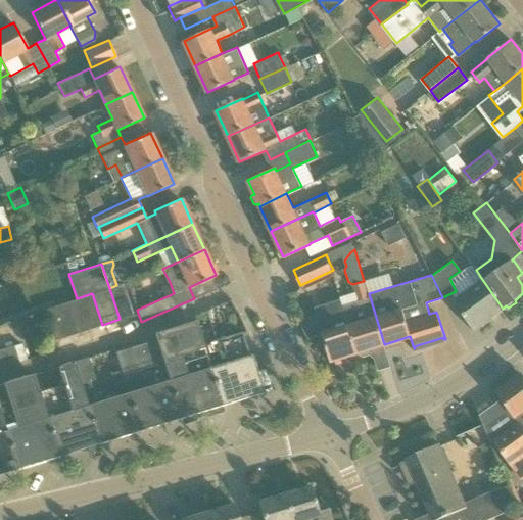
[(481,278),(459,295),(455,298),(464,312),(462,314),(473,329),(491,317),(490,313),(501,305),(481,278)]
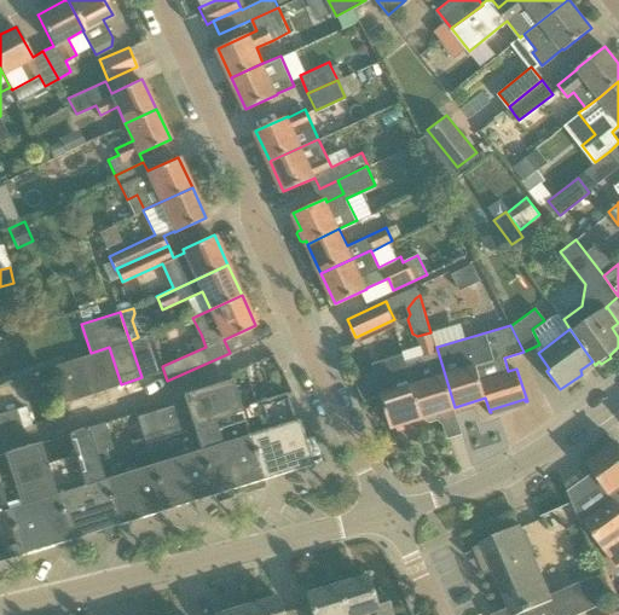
[(437,347),(431,332),(417,336),(423,354),(405,360),(406,365),(423,417),(426,417),(431,421),(438,418),(439,412),(455,407),(437,347)]
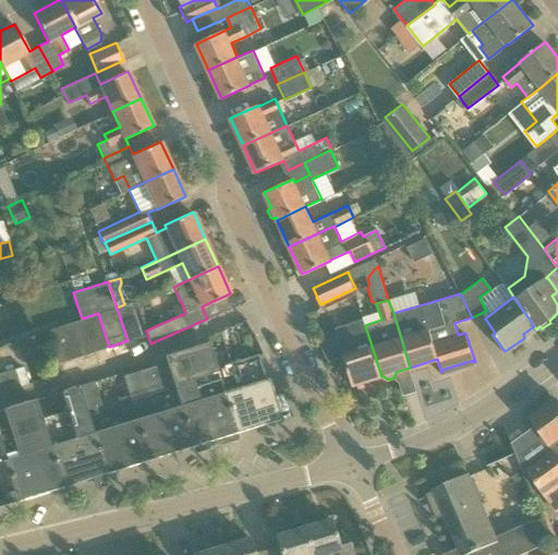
[(132,302),(124,304),(117,308),(128,340),(143,336),(132,302)]
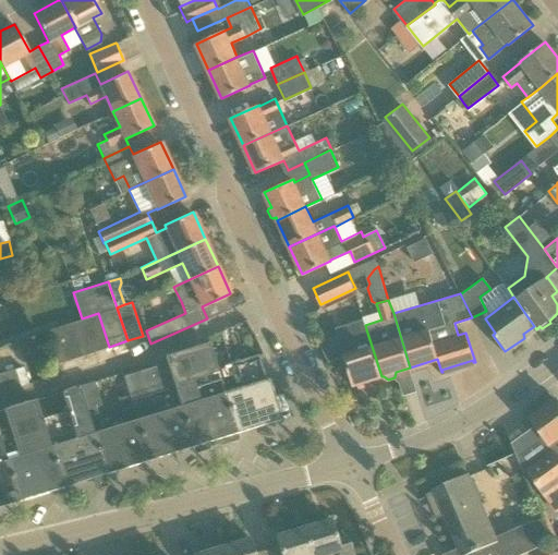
[(98,313),(82,318),(72,322),(83,354),(109,347),(98,313)]
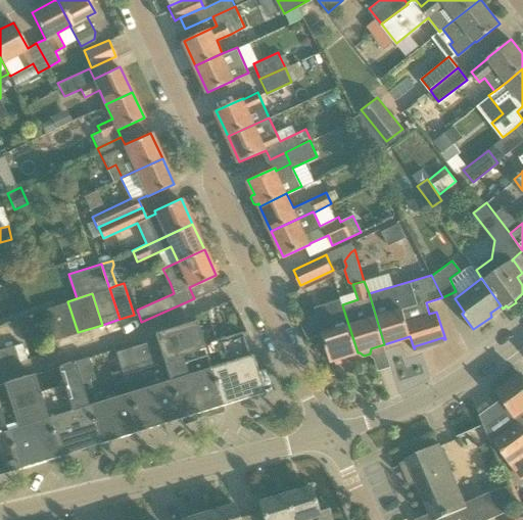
[(54,340),(78,332),(67,301),(44,309),(54,340)]
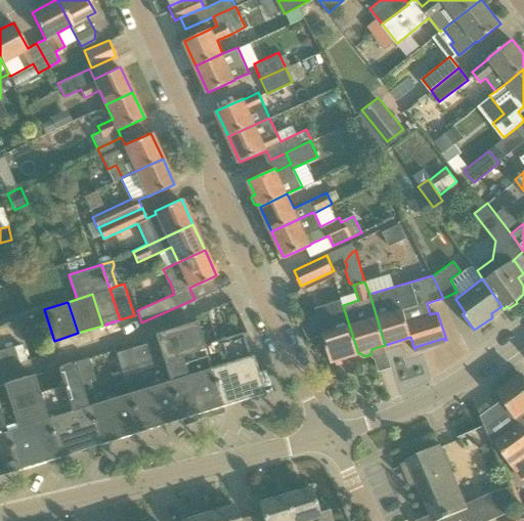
[(332,361),(358,353),(344,309),(301,322),(309,339),(323,335),(332,361)]
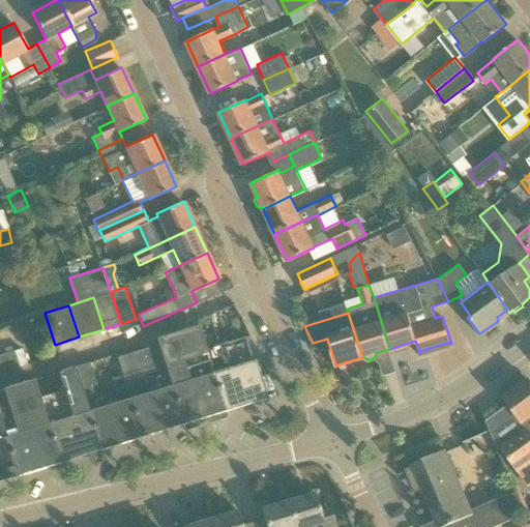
[(225,410),(224,406),(213,372),(205,348),(206,348),(199,324),(157,337),(159,343),(184,422),(225,410)]
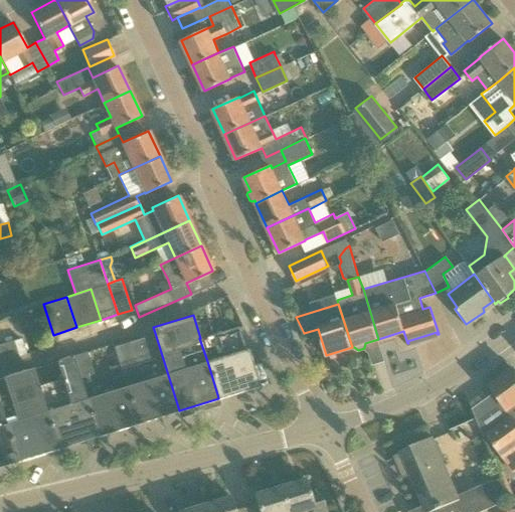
[(237,326),(200,338),(199,338),(207,361),(244,349),(237,326)]
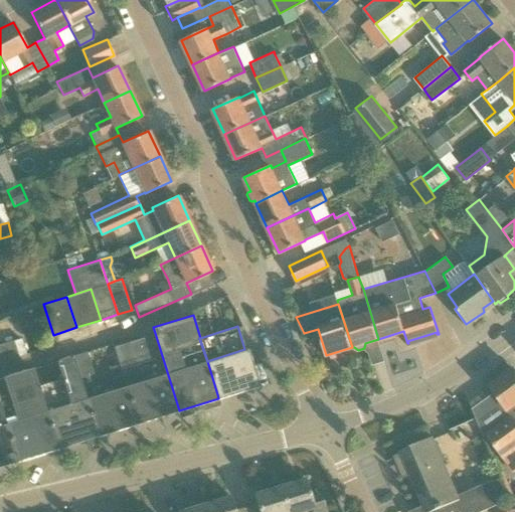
[(127,385),(137,418),(139,423),(179,410),(155,333),(114,345),(120,363),(123,374),(127,385)]
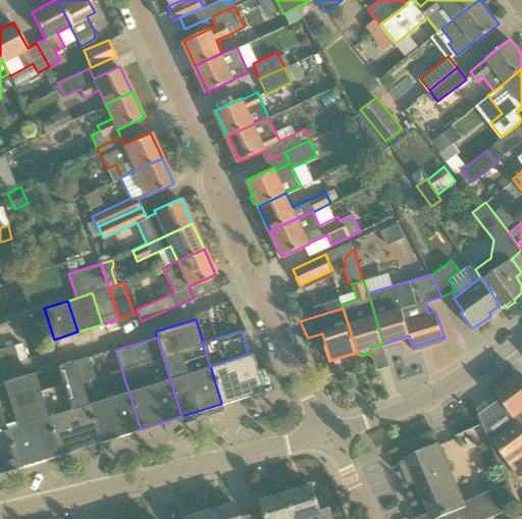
[(11,345),(0,348),(0,366),(16,361),(11,345)]
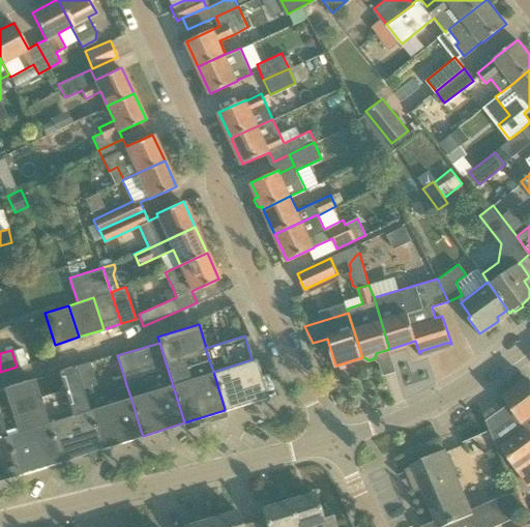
[(255,358),(252,359),(213,372),(224,406),(225,410),(267,398),(255,358)]
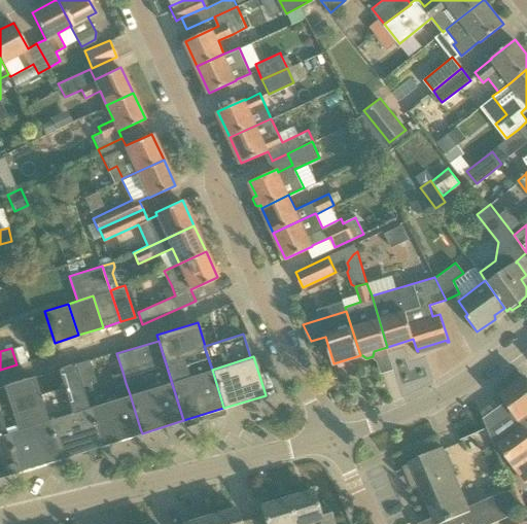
[(59,369),(65,389),(40,396),(58,454),(99,442),(84,396),(74,363),(59,369)]
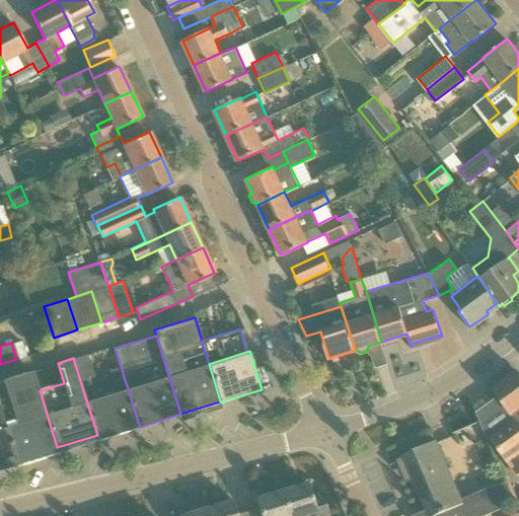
[(114,380),(124,377),(121,366),(109,369),(114,380)]
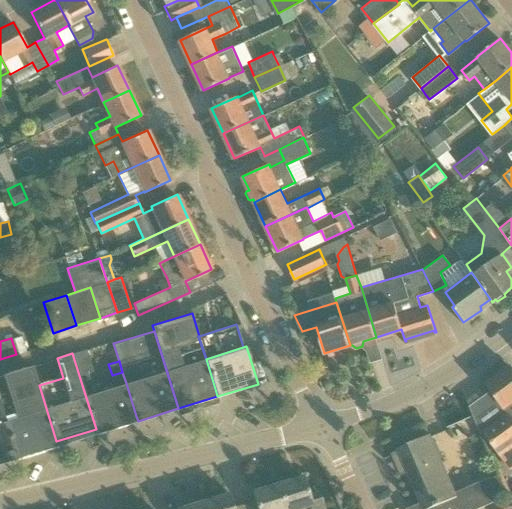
[(58,446),(56,441),(39,385),(33,365),(0,375),(0,402),(6,421),(17,459),(58,446)]
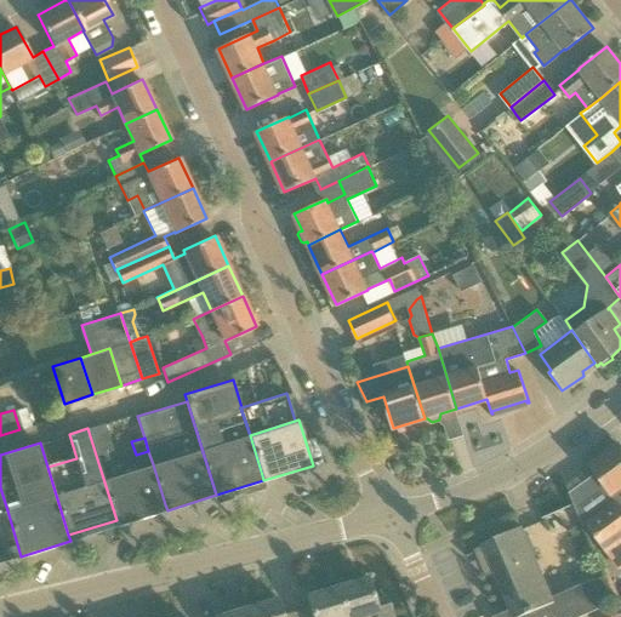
[(591,464),(611,493),(615,498),(585,520),(620,567),(620,565),(620,445),(620,444),(591,464)]
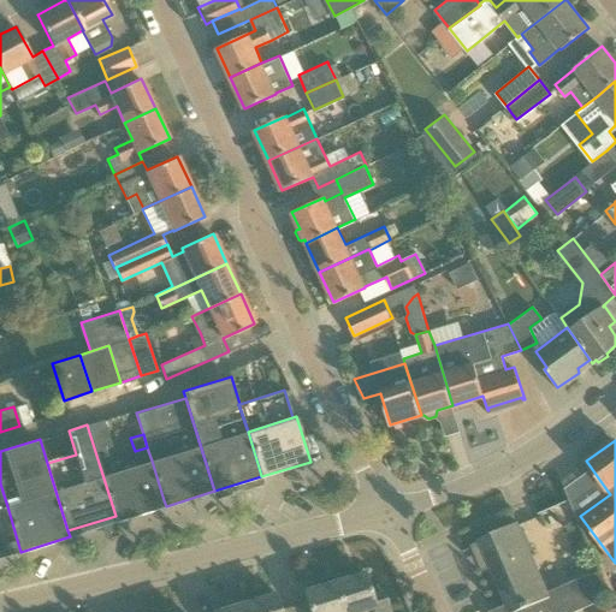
[(99,463),(116,516),(118,522),(166,506),(164,500),(152,461),(134,467),(130,453),(99,463)]
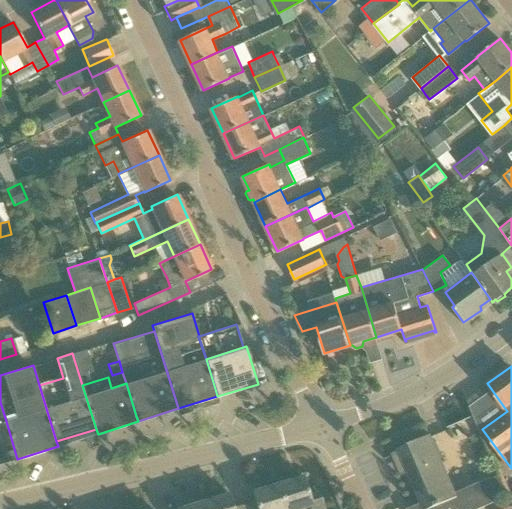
[(0,464),(17,459),(6,421),(0,402),(0,464)]
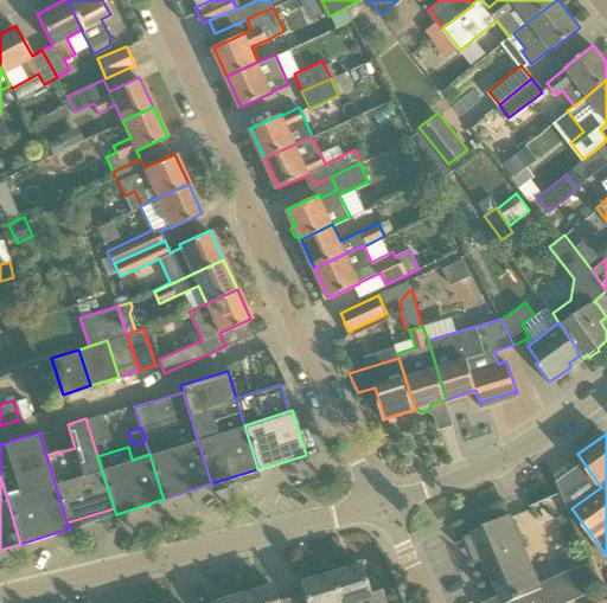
[(481,602),(562,602),(592,591),(581,564),(540,582),(510,513),(471,530),(499,594),(481,601),(481,602)]
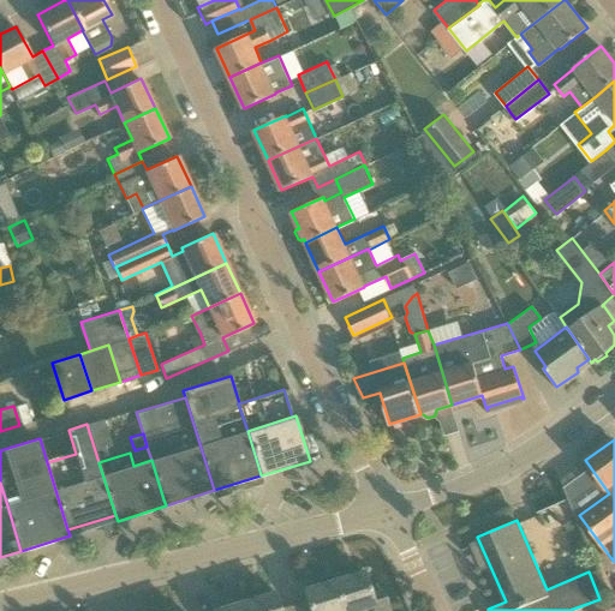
[(351,610),(374,604),(376,610),(389,610),(384,595),(372,600),(364,570),(333,580),(342,610),(351,610)]
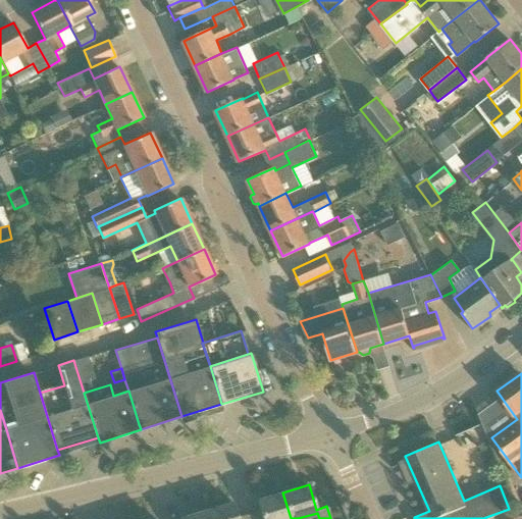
[(263,518),(291,518),(282,492),(257,501),(263,518)]
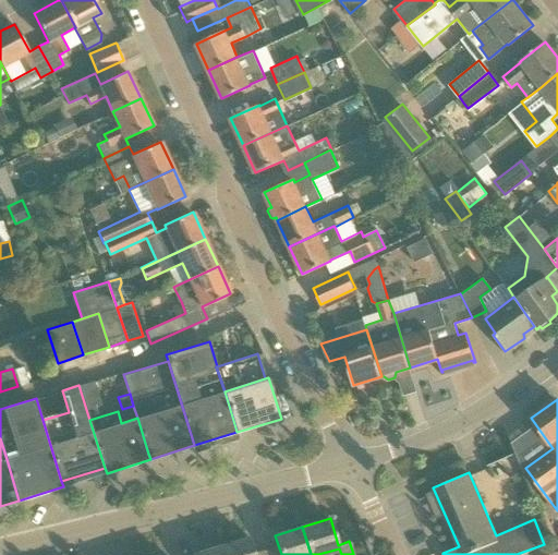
[(253,554),(249,538),(221,545),(225,554),(253,554)]
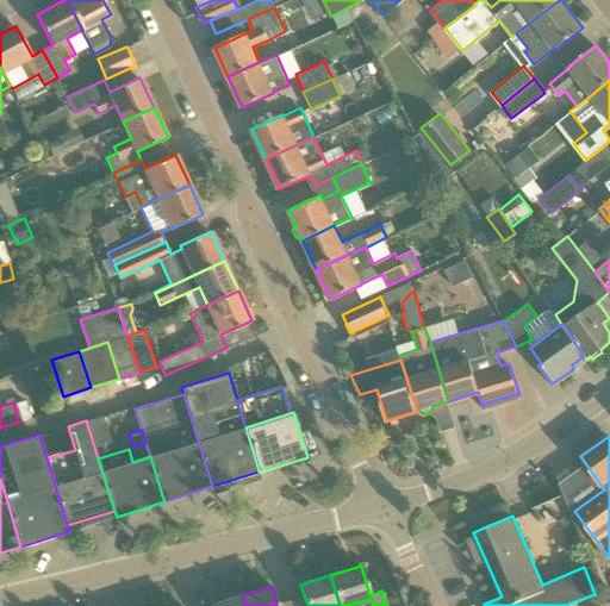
[(609,605),(609,598),(608,591),(585,599),(587,605),(609,605)]
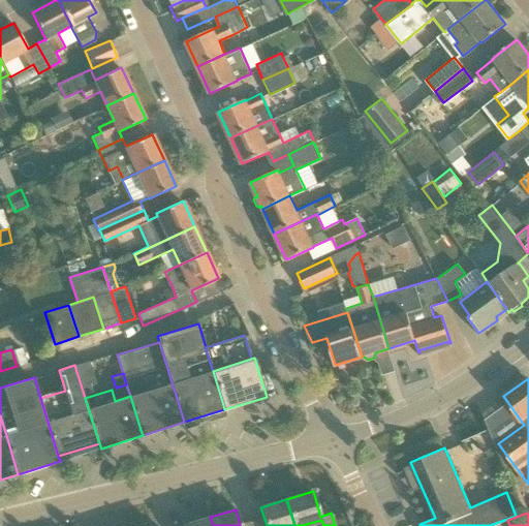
[(213,525),(210,517),(184,525),(213,525)]
